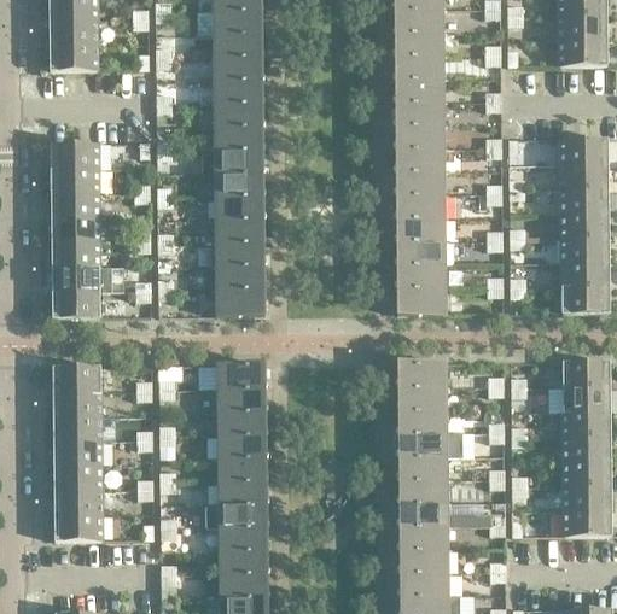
[(97,21),(97,0),(50,0),(50,22),(97,21)]
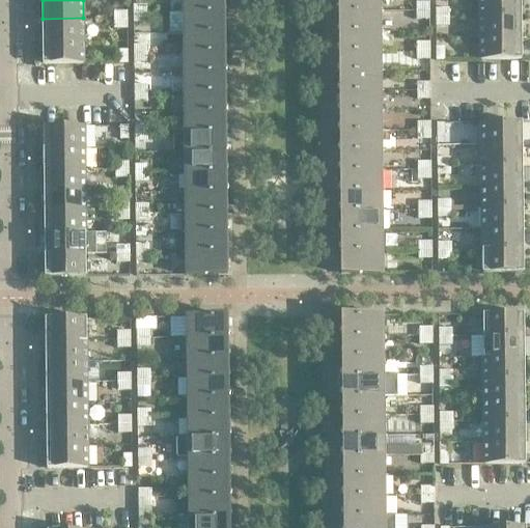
[(224,10),(223,0),(184,0),(184,10),(224,10)]
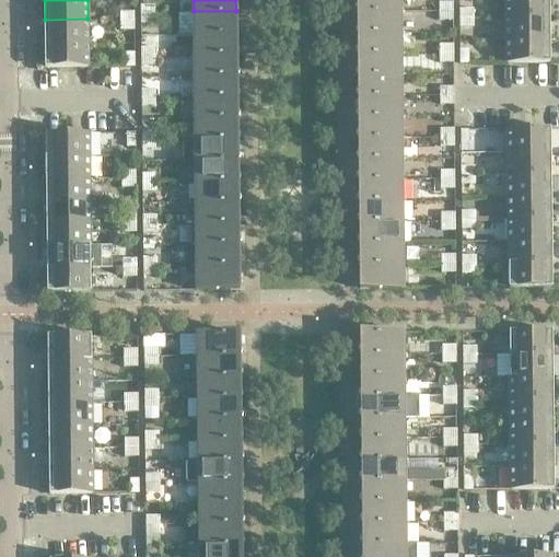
[(400,10),(399,0),(358,0),(359,10),(400,10)]
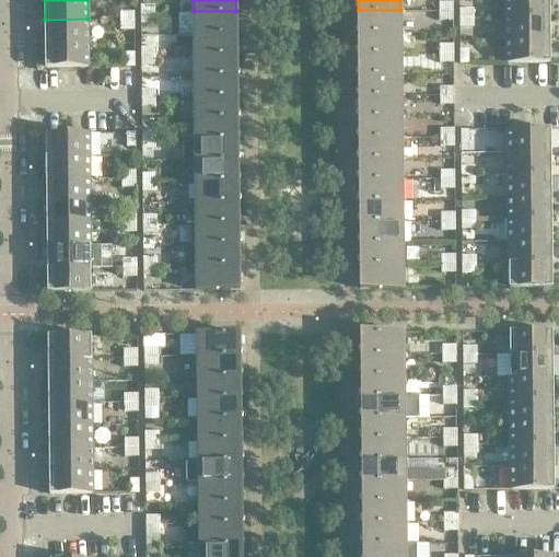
[(453,9),(453,0),(439,0),(439,9),(453,9)]
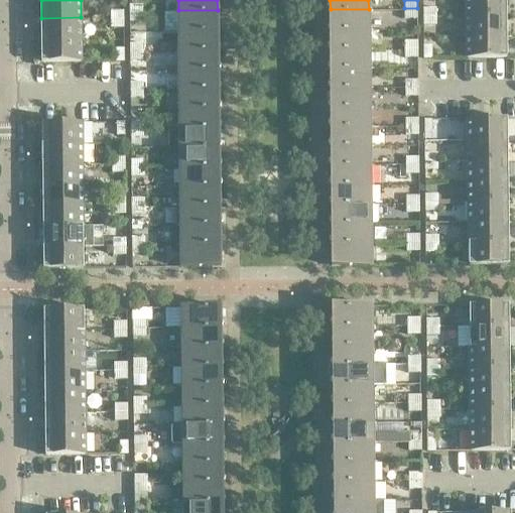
[(507,13),(506,0),(467,0),(467,14),(507,13)]
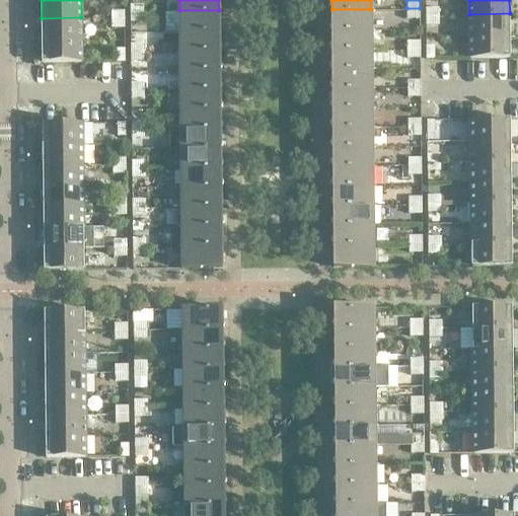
[(144,11),(144,3),(130,3),(130,11),(144,11)]
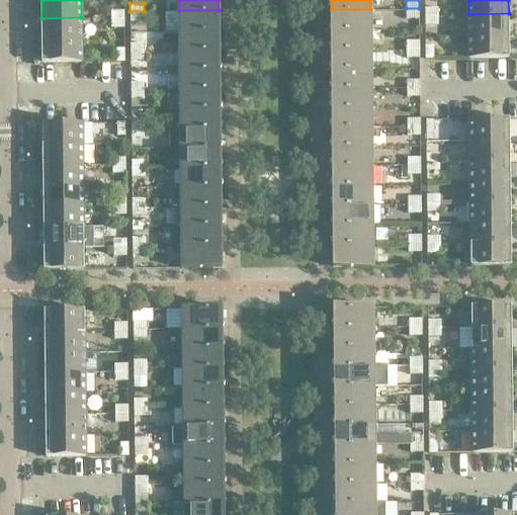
[(438,14),(438,6),(425,6),(425,14),(438,14)]
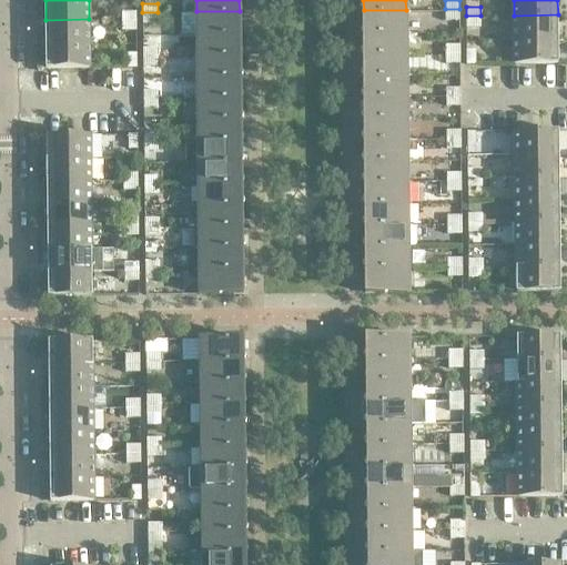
[(461,18),(459,9),(445,9),(445,19),(461,18)]
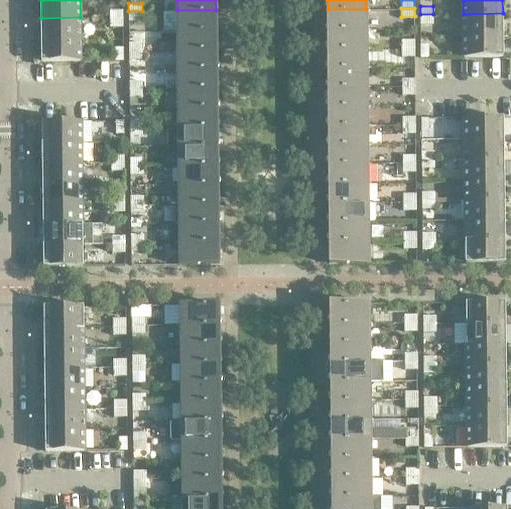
[(123,17),(123,9),(110,9),(110,17),(123,17)]
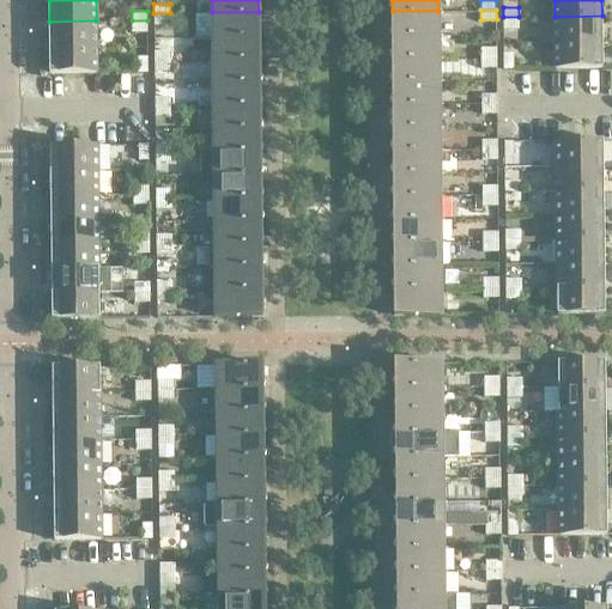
[(438,34),(438,11),(393,11),(393,34),(438,34)]
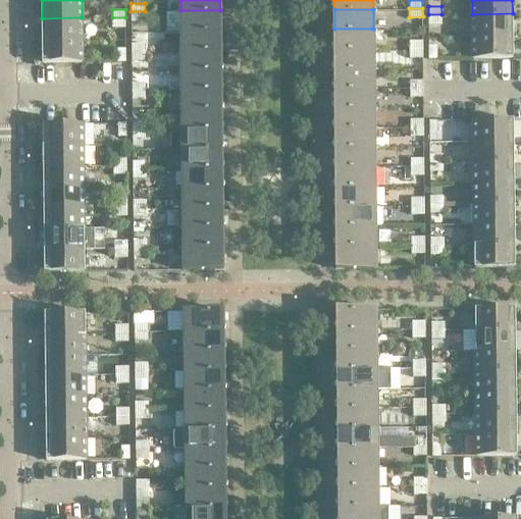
[(220,30),(220,10),(180,10),(180,31),(220,30)]
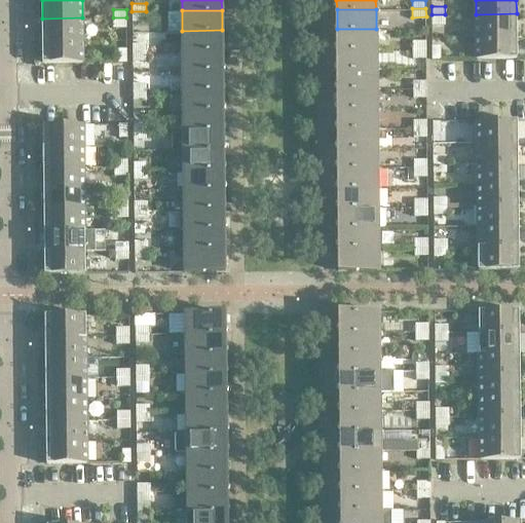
[(146,20),(146,11),(132,11),(133,20),(146,20)]
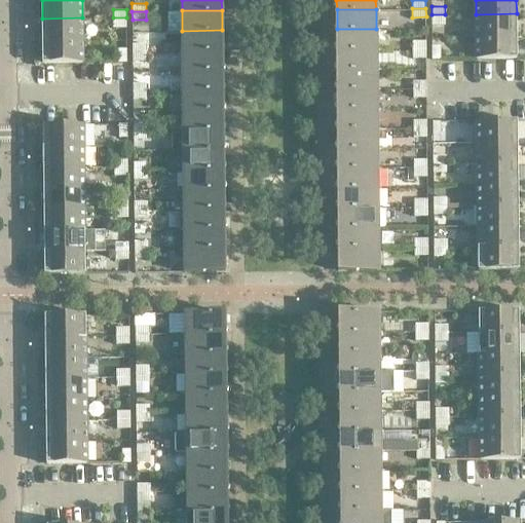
[(517,35),(517,13),(476,14),(476,35),(517,35)]
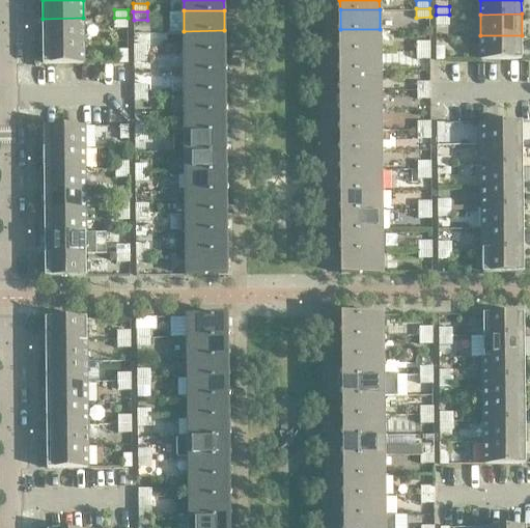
[(449,23),(449,15),(436,15),(436,23),(449,23)]
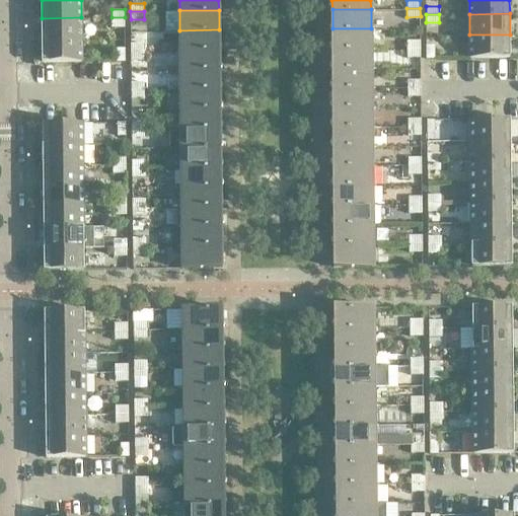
[(81,39),(81,17),(42,18),(42,39),(81,39)]
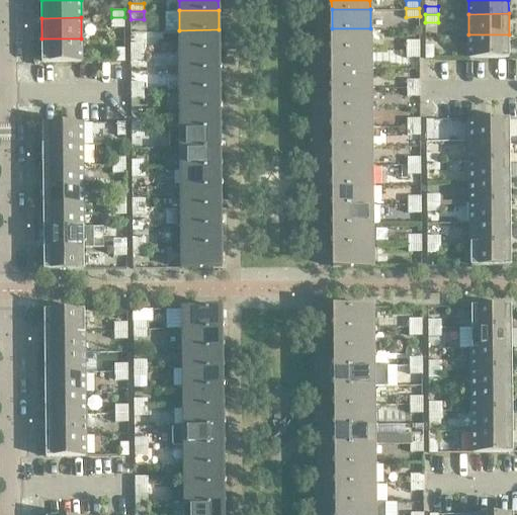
[(124,25),(124,17),(111,17),(111,25),(124,25)]
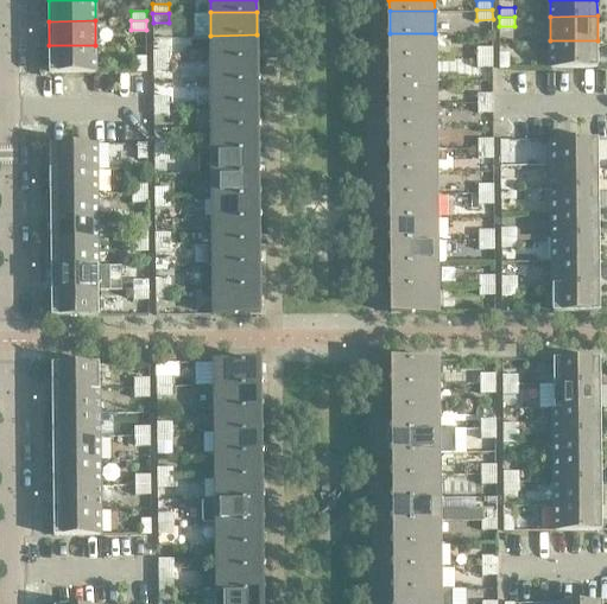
[(435,56),(435,33),(390,33),(390,56),(435,56)]
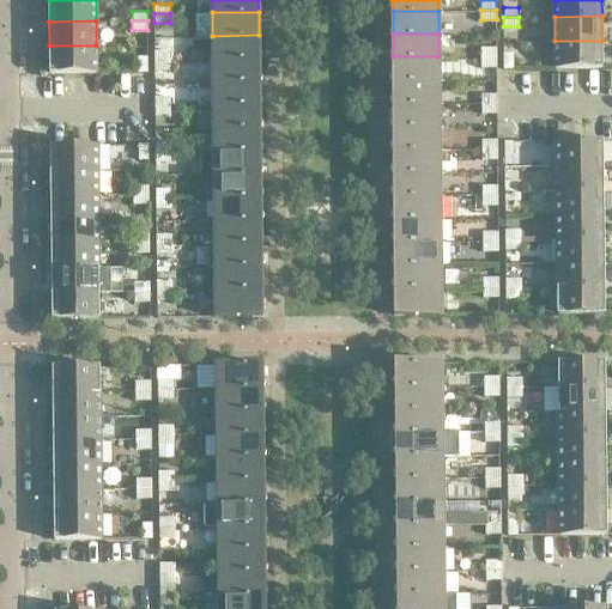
[(259,58),(259,35),(212,36),(213,59),(259,58)]
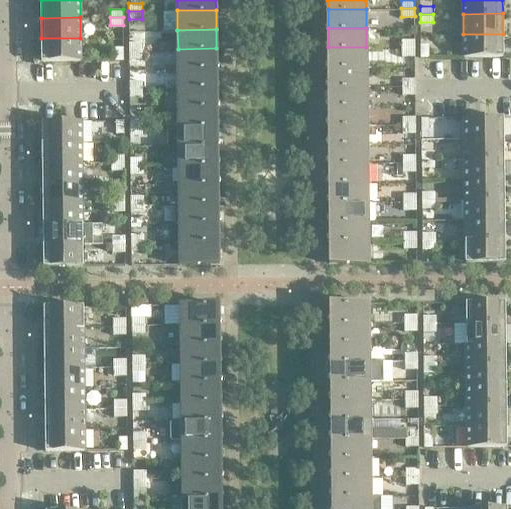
[(503,55),(503,34),(463,34),(464,56),(503,55)]
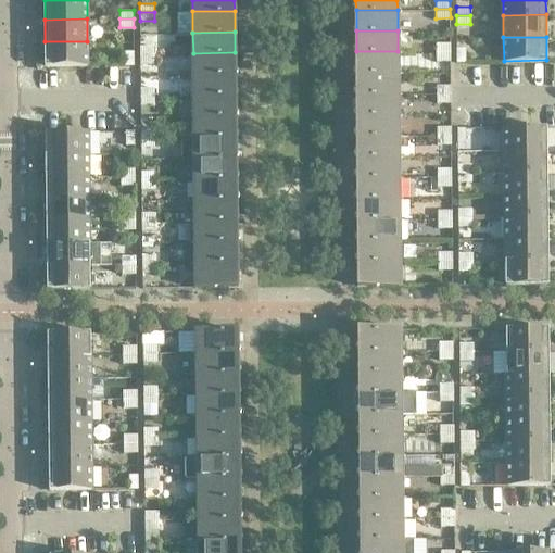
[(88,64),(87,41),(45,41),(45,65),(88,64)]
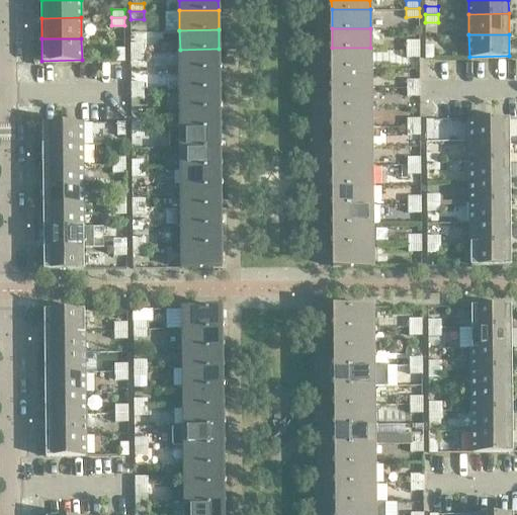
[(420,48),(420,38),(406,38),(407,48),(420,48)]
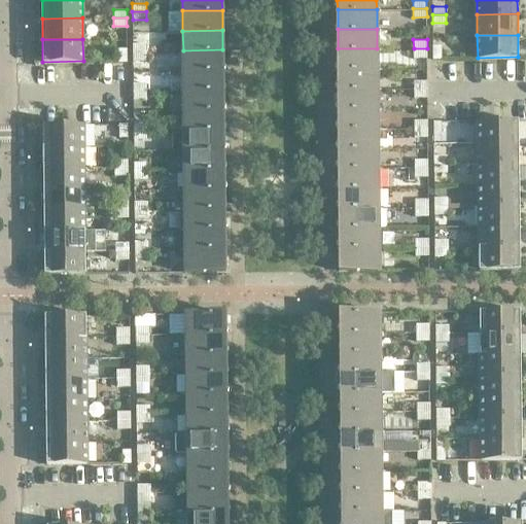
[(146,50),(146,42),(133,42),(133,50),(146,50)]
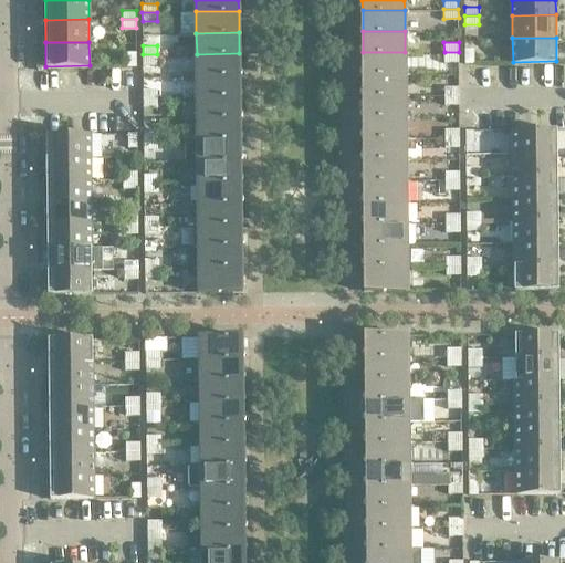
[(474,62),(474,48),(464,48),(464,62),(474,62)]
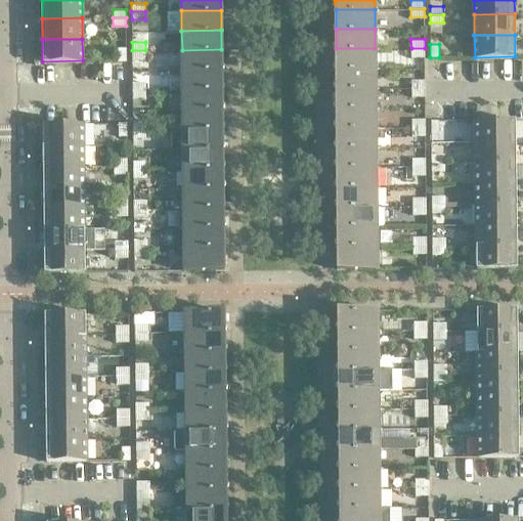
[(126,60),(126,47),(118,47),(118,60),(126,60)]
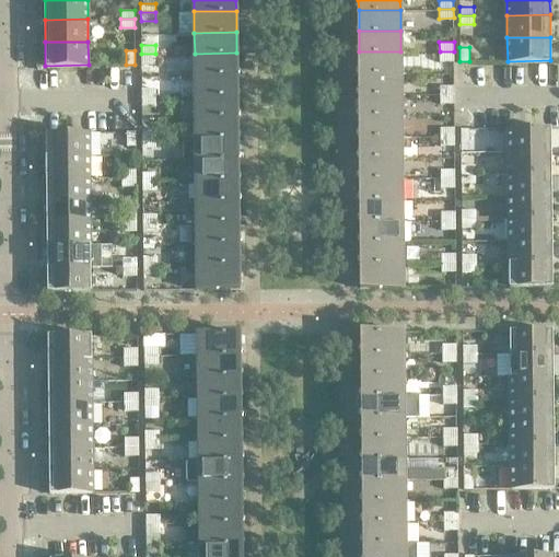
[(402,72),(400,51),(359,51),(359,73),(402,72)]
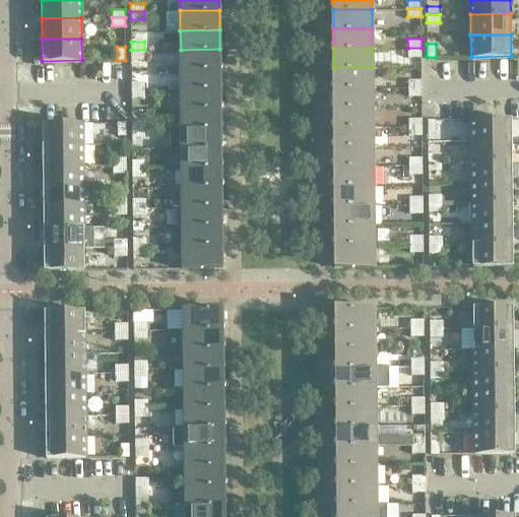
[(422,56),(422,48),(408,48),(408,56),(422,56)]
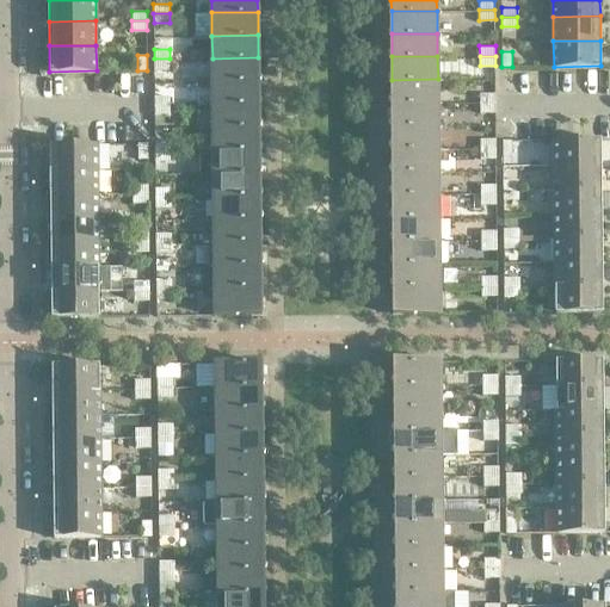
[(258,81),(258,57),(213,59),(213,81),(258,81)]
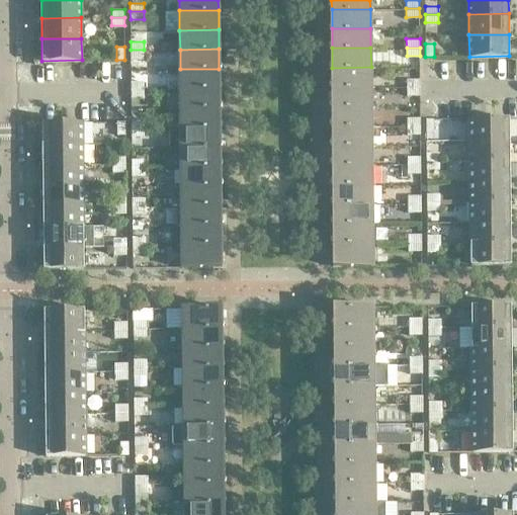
[(144,58),(144,50),(131,50),(131,59),(144,58)]
